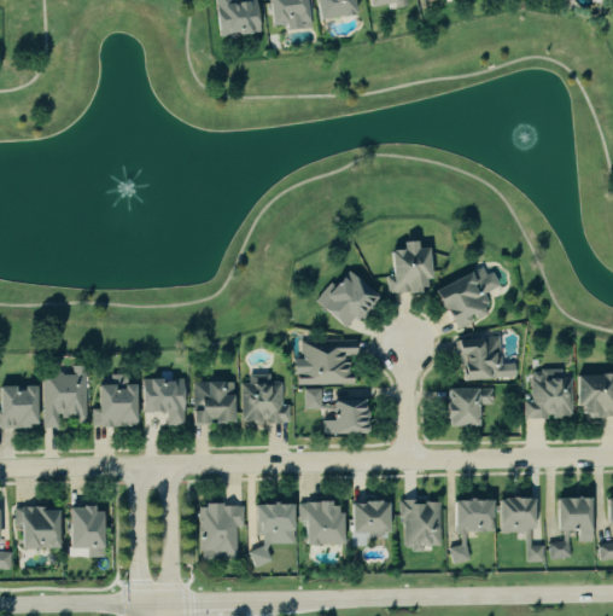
[(262,32),(258,0),(246,0),(234,1),(234,0),(216,0),(220,35),(262,32)]
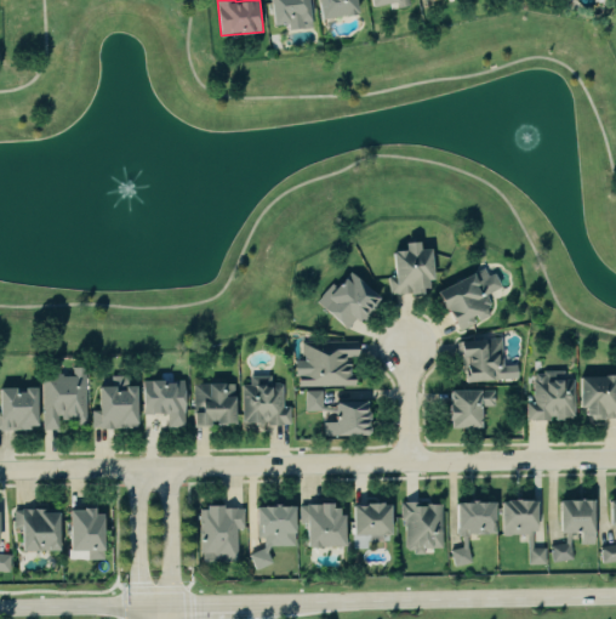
[(271,0),(275,26),(311,20),(307,0),(271,0)]
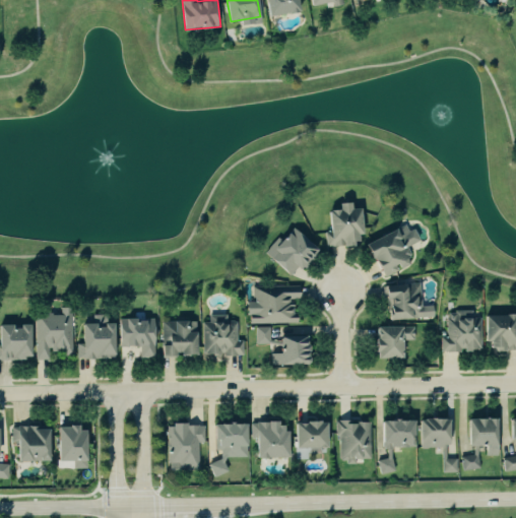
[(266,0),(270,15),(305,9),(303,0),(266,0)]
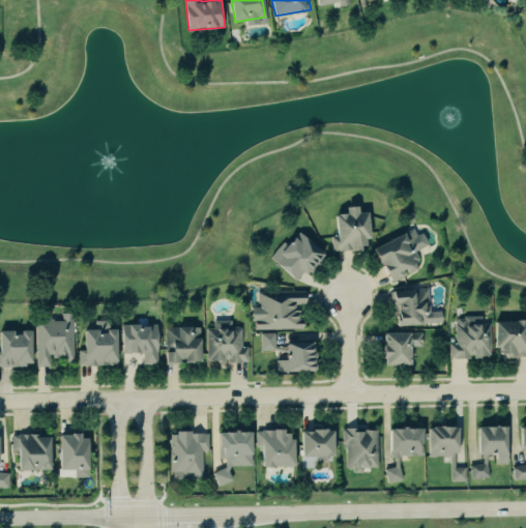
[(368,212),(358,212),(357,206),(345,206),(346,213),(334,214),(337,250),(370,248),(368,212)]
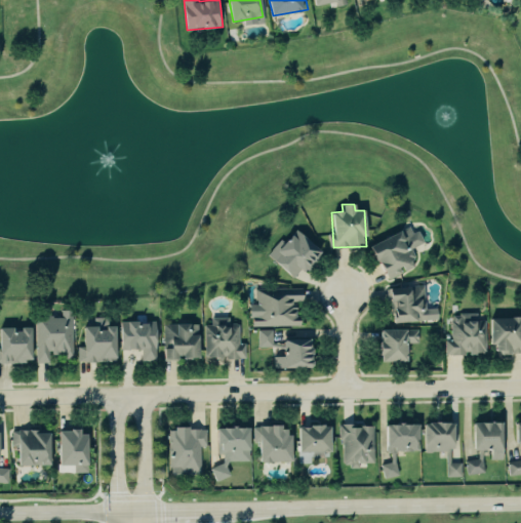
[(419,230),(414,232),(411,226),(370,245),(386,278),(419,263),(413,249),(426,243),(419,230)]
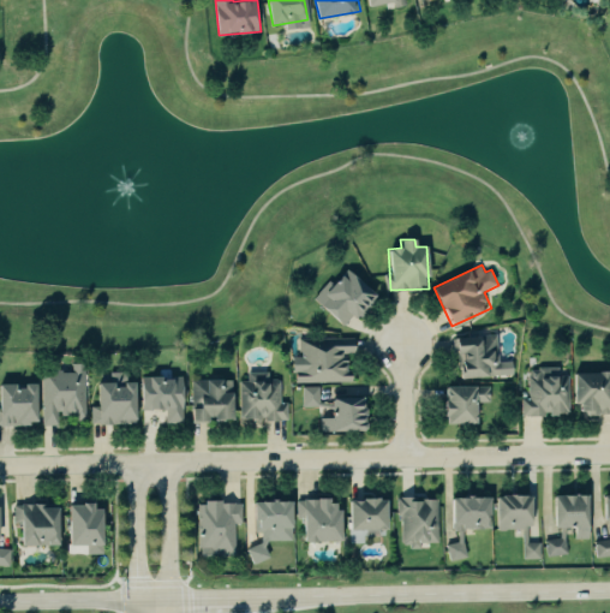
[(316,298),(347,328),(377,297),(347,268),(316,298)]
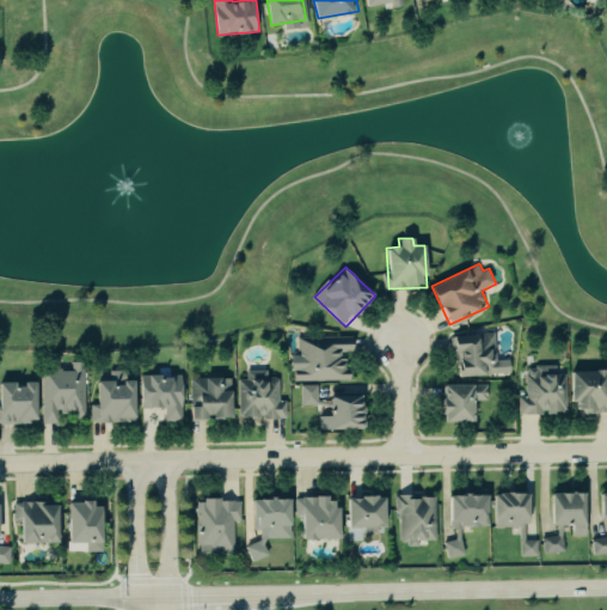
[(457,376),(498,373),(496,333),(453,336),(457,376)]
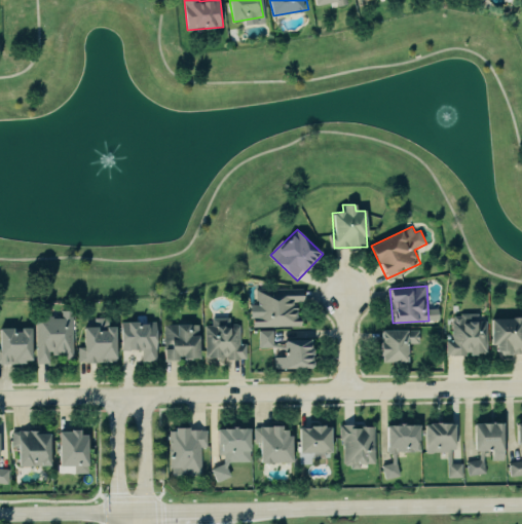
[(301,325),(301,302),(303,302),(303,288),(255,288),(255,325),(301,325)]
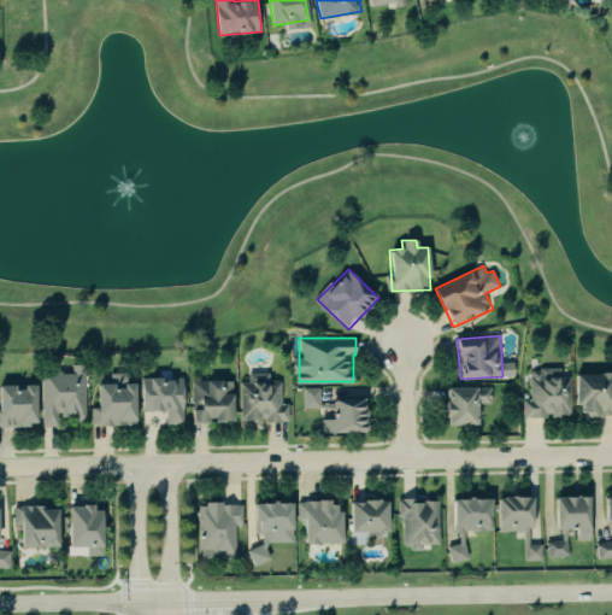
[(45,368),(43,426),(62,426),(62,421),(87,421),(87,368),(45,368)]
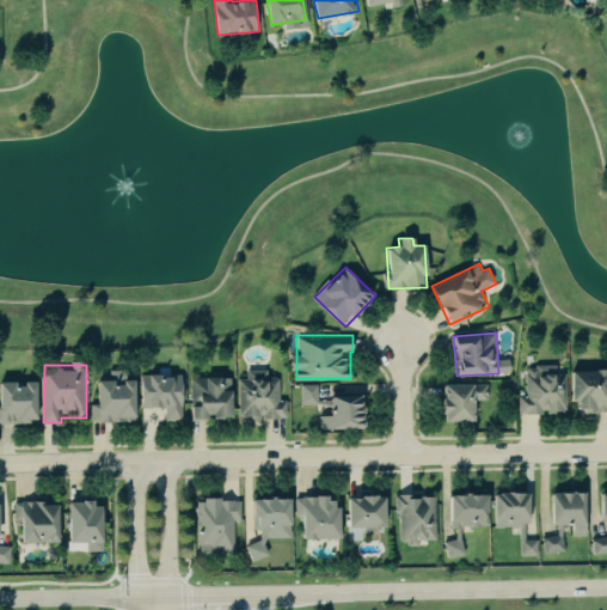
[(526,413),(566,413),(566,372),(557,372),(557,366),(526,366),(526,413)]
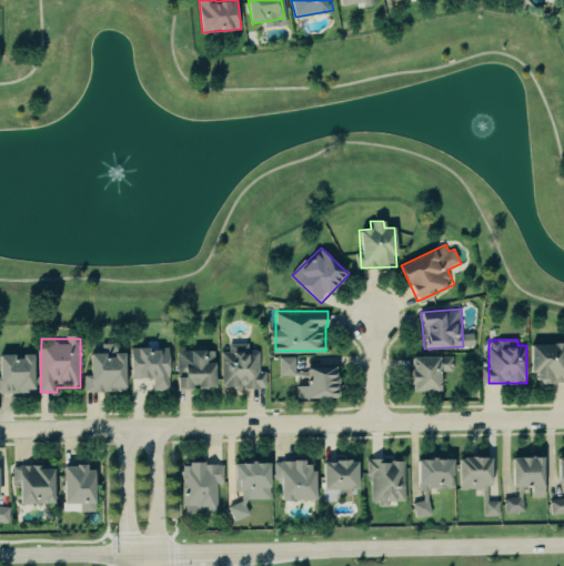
[(123,392),(123,344),(104,344),(104,352),(89,352),(89,392),(123,392)]
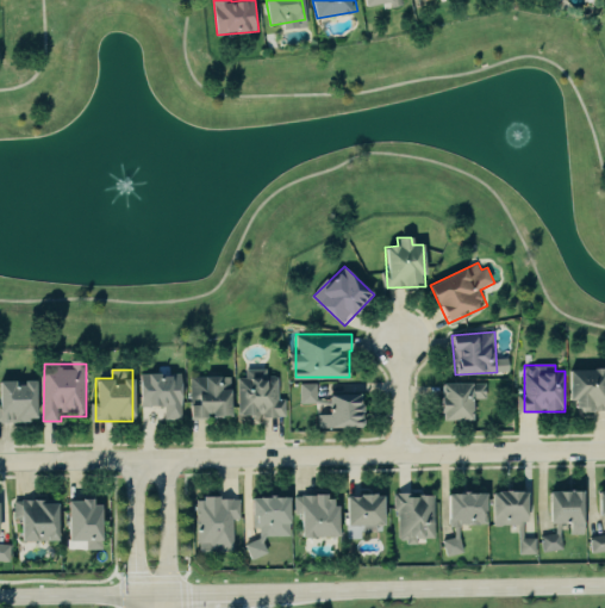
[(241,416),(286,416),(286,398),(280,398),(280,376),(268,376),(268,370),(241,370),(241,416)]
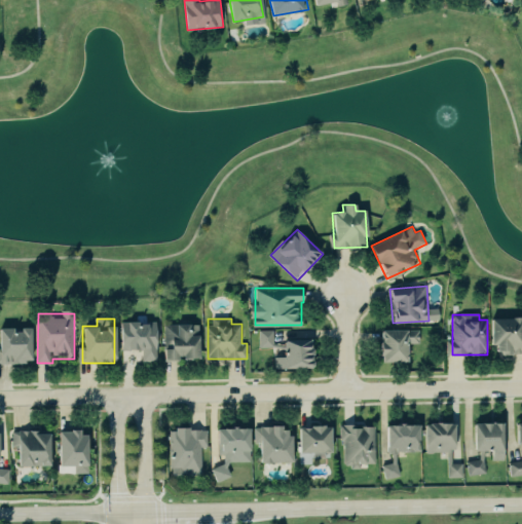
[(521,319),(492,319),(492,353),(521,353),(521,319)]
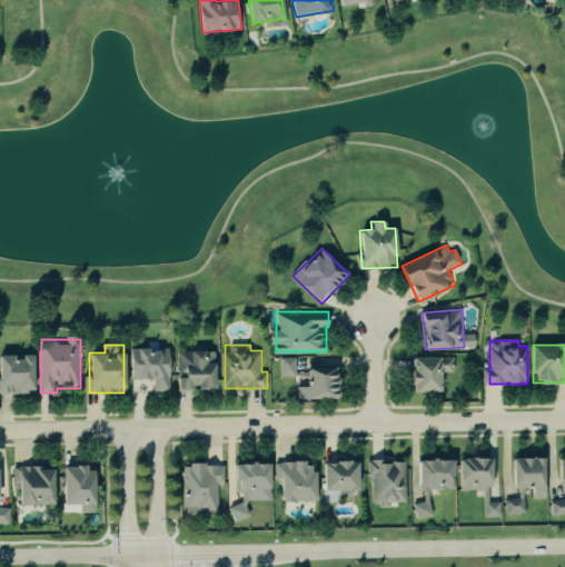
[(132,349),(132,379),(154,379),(154,390),(169,390),(169,349),(132,349)]
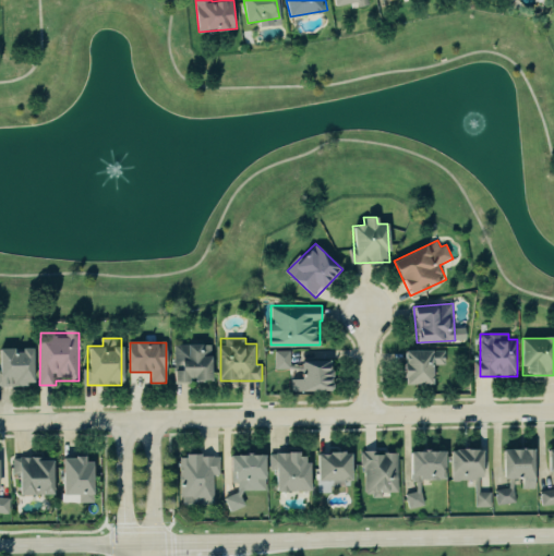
[(212,345),(175,345),(175,383),(212,383),(212,345)]
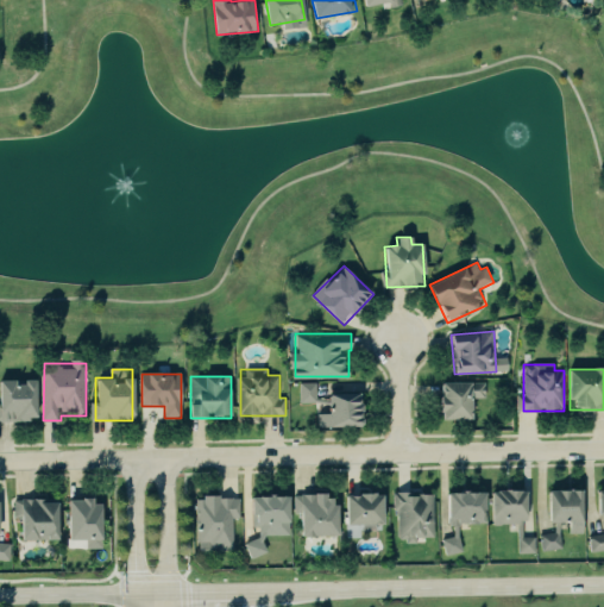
[(0,380),(0,420),(36,420),(36,380),(0,380)]
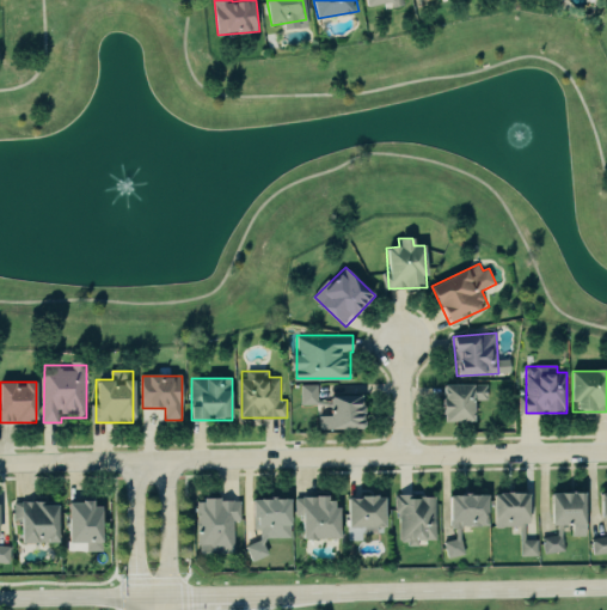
[(473,421),(473,400),(488,400),(488,384),(442,384),(442,421),(473,421)]
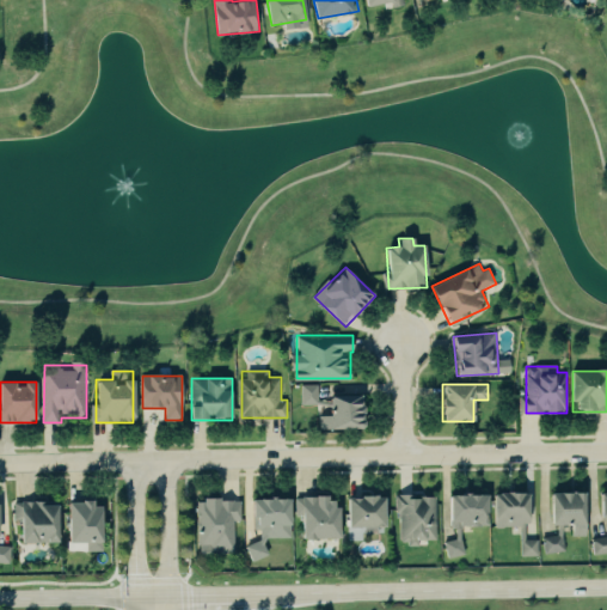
[(324,392),(324,385),(304,385),(304,406),(323,406),(323,428),(362,428),(362,392),(324,392)]
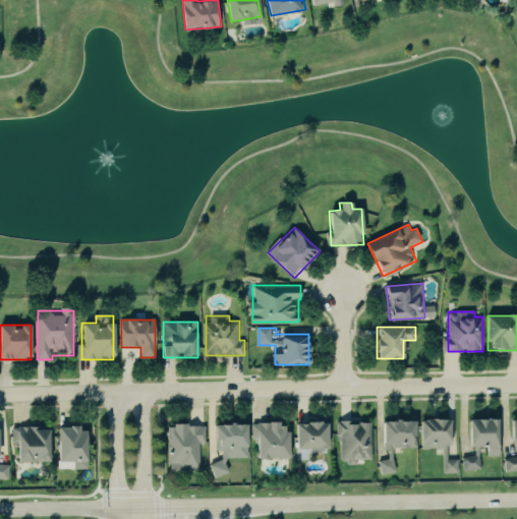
[(421,447),(451,446),(450,417),(420,418),(421,447)]
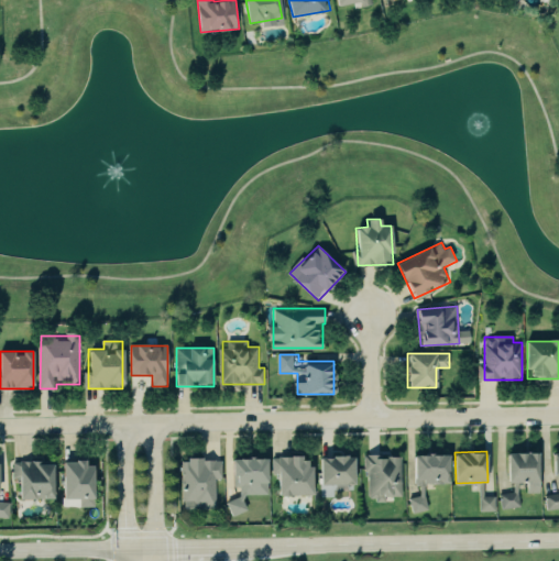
[(539,453),(508,453),(508,483),(527,483),(527,492),(539,492),(539,453)]
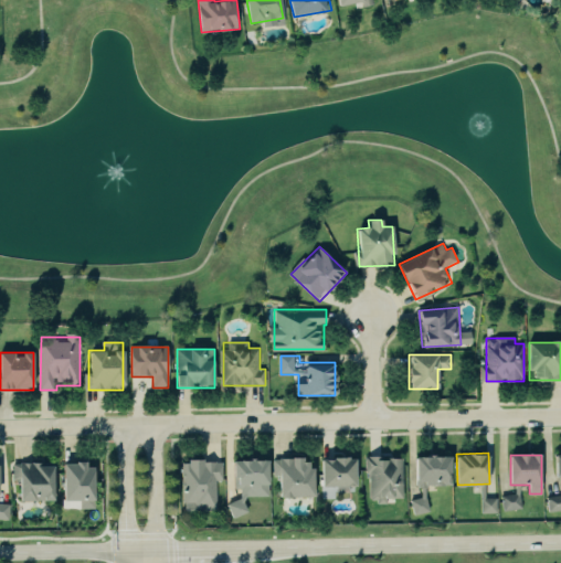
[(415,456),(415,485),(452,485),(452,456),(415,456)]
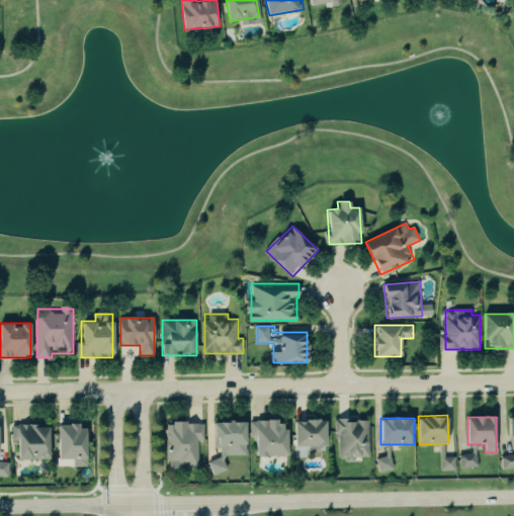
[(370,419),(338,419),(338,457),(370,457),(370,419)]
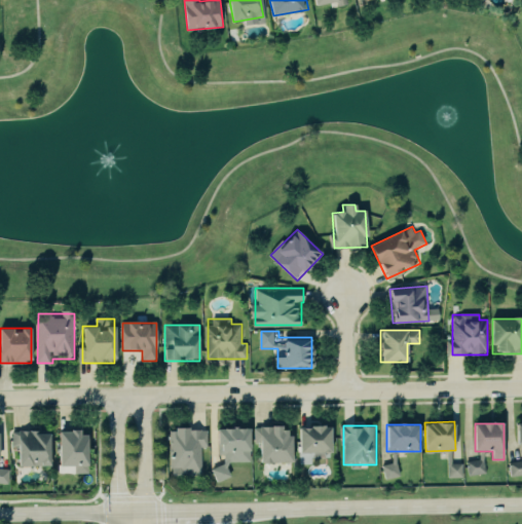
[(260,462),(291,462),(291,426),(260,426),(260,462)]
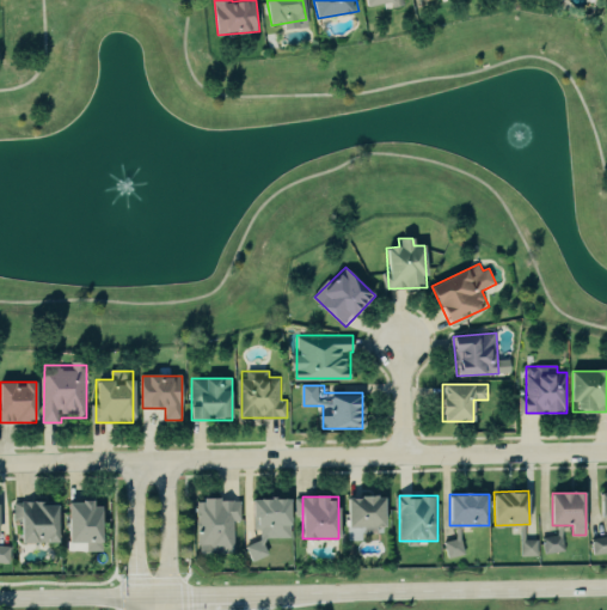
[(385,496),(348,496),(348,526),(385,528),(385,496)]
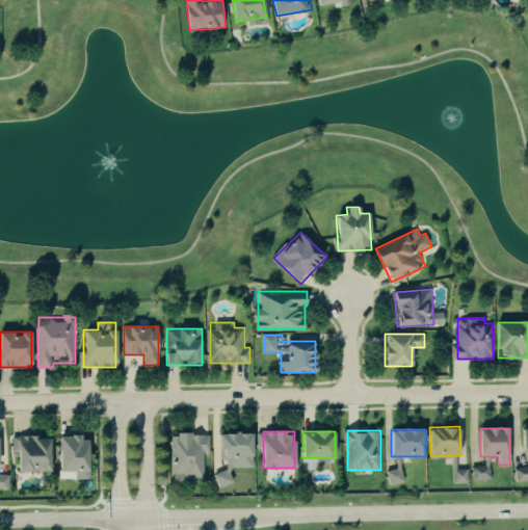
[(176,433),(176,473),(187,473),(187,480),(208,479),(208,452),(213,452),(213,433),(176,433)]
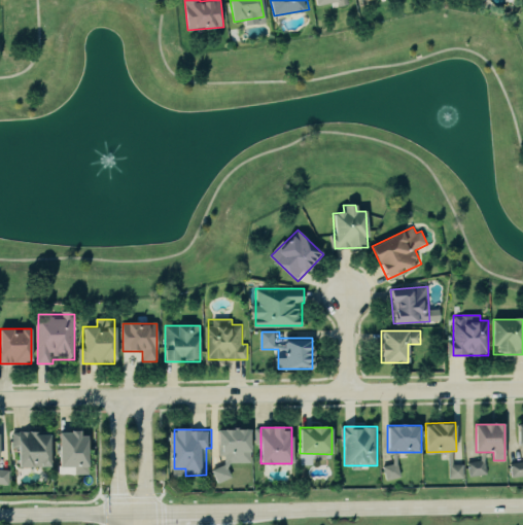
[(219,429),(219,462),(250,462),(250,429),(219,429)]
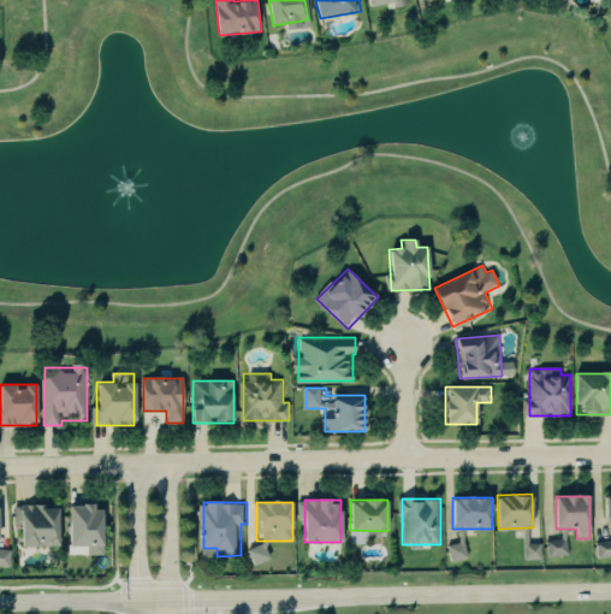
[(19,505),(19,545),(58,545),(58,505),(19,505)]
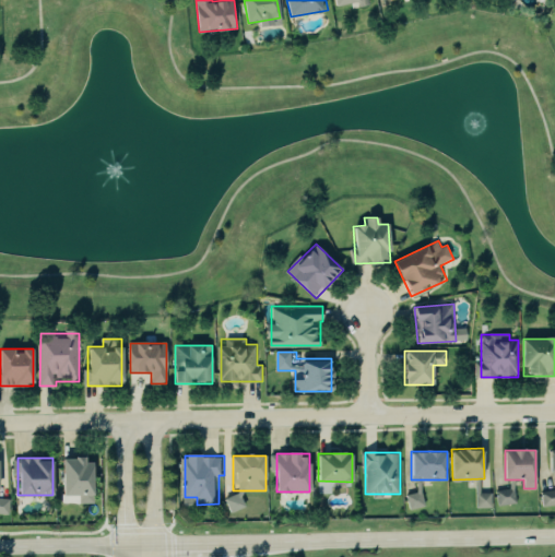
[(94,502),(94,458),(63,458),(63,502),(94,502)]
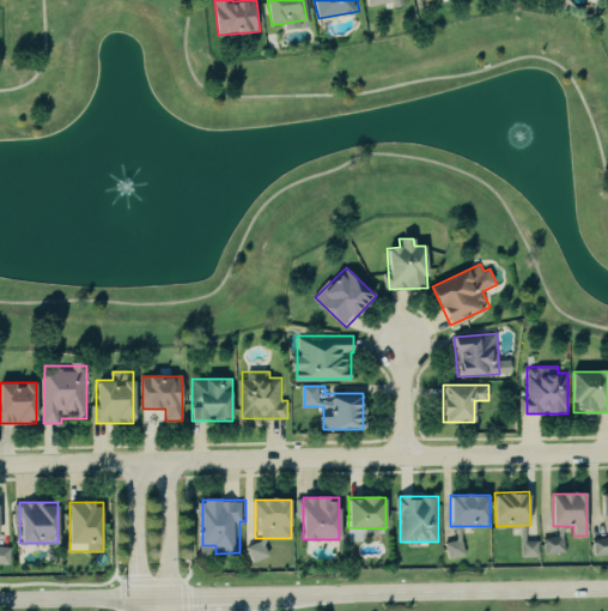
[(563,534),(547,536),(548,552),(569,550),(566,524),(561,524),(563,534)]
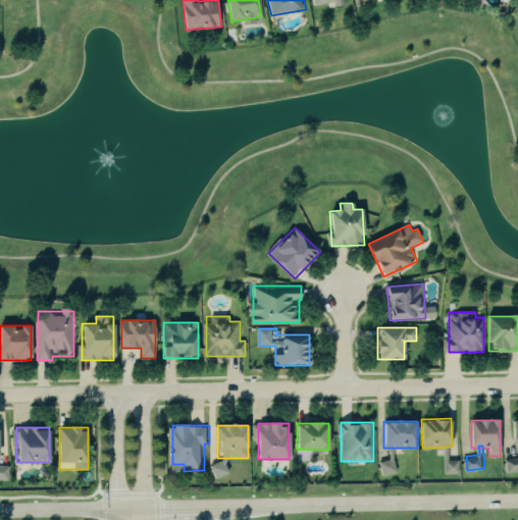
[(447,473),(461,472),(461,458),(447,459),(447,473)]
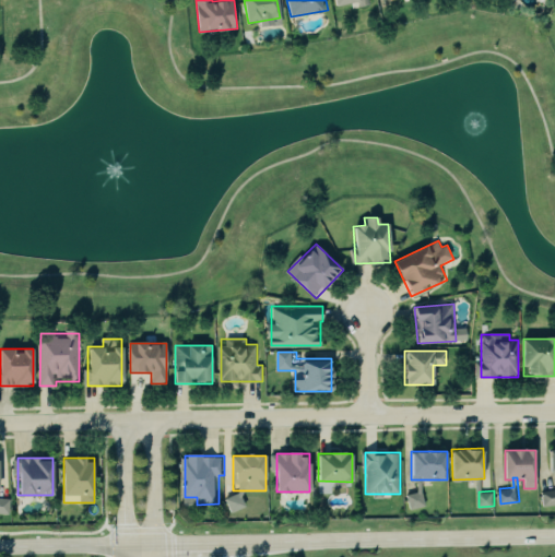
[(0,512),(9,512),(9,499),(0,499),(0,512)]
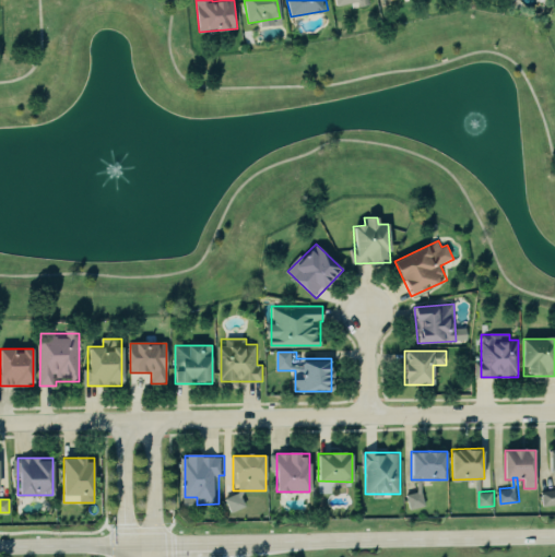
All buildings are outlined.
